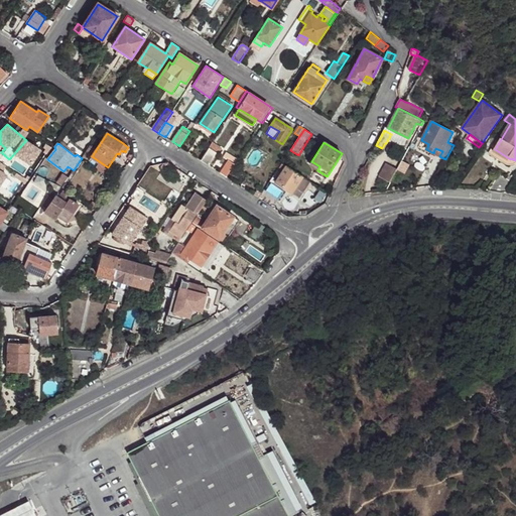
[(213,143),(201,160),(209,166),(217,153),(218,154),(222,149),(213,143)]
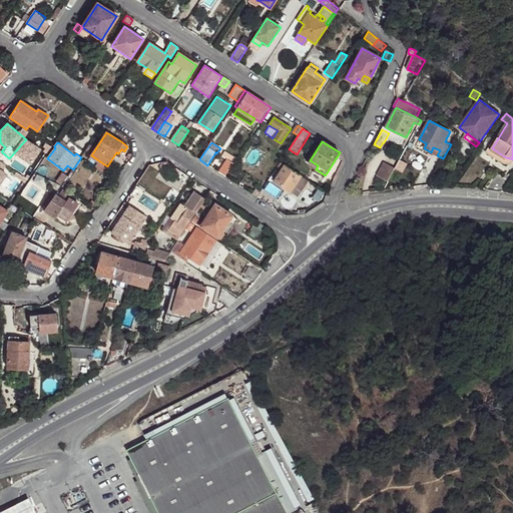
[(433,147),(431,152),(437,155),(440,150),(433,147)]
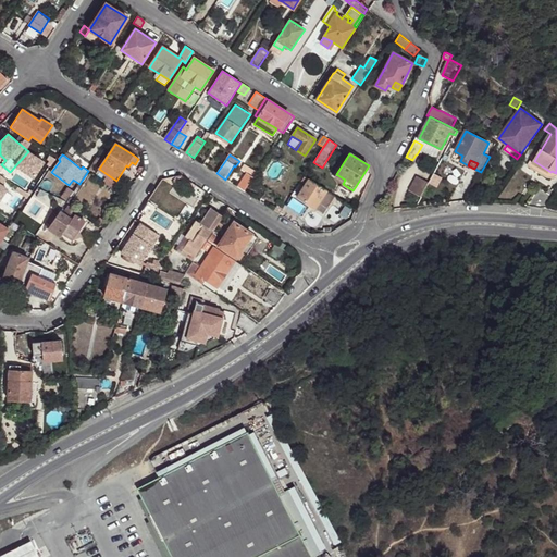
[(551,172),(534,161),(532,164),(549,174),(551,172)]
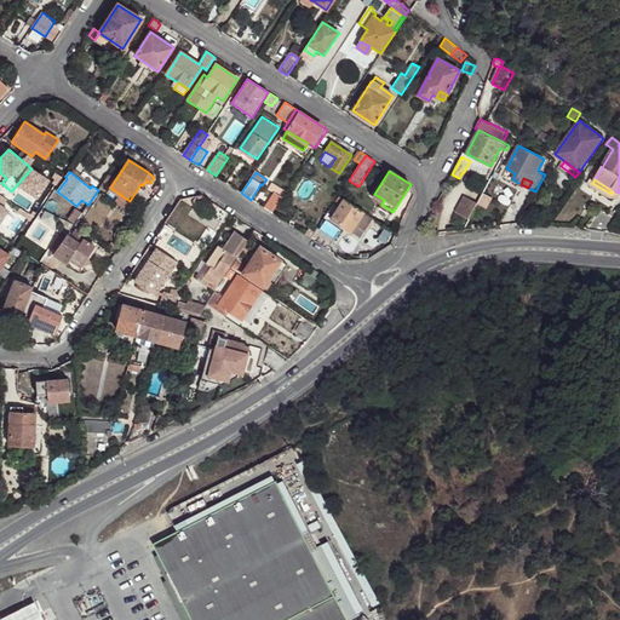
[(612,194),(592,183),(590,187),(608,197),(613,199),(616,199),(619,196),(619,191),(619,193),(614,190),(613,191),(612,194)]
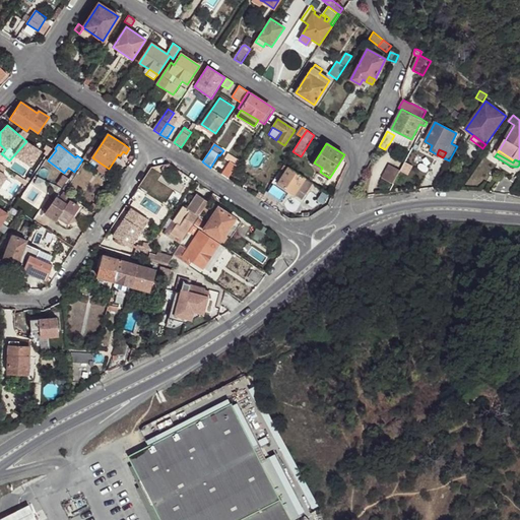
[(230,161),(221,174),(228,179),(236,166),(230,161)]
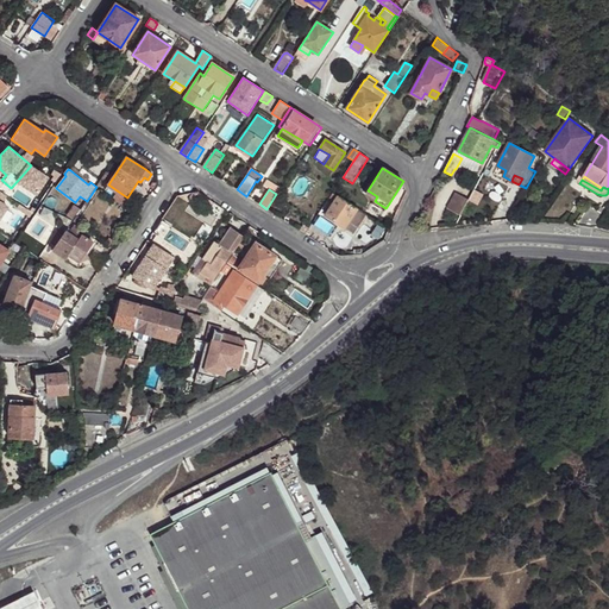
[(112,199),(121,206),(127,198),(117,190),(112,199)]
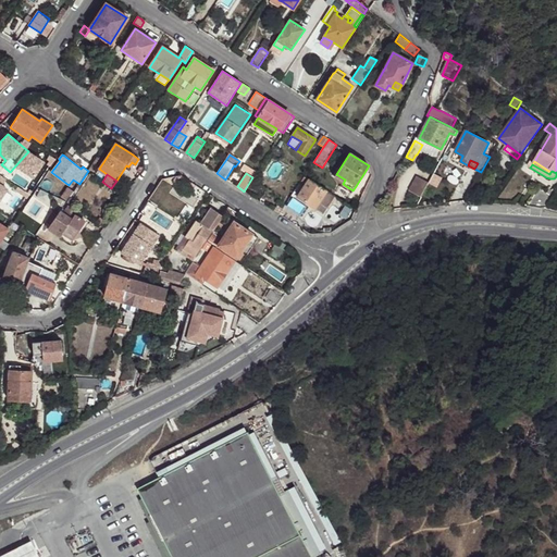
[(333,178),(343,184),(345,180),(336,174),(333,178)]
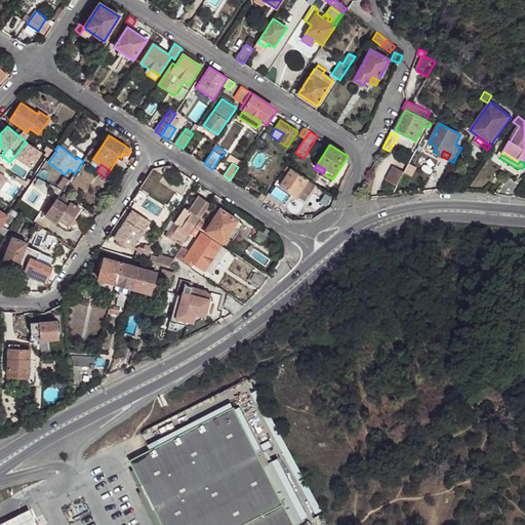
[(288,173),(280,186),(296,198),(300,192),(309,197),(316,186),(287,166),(283,170),(288,173)]
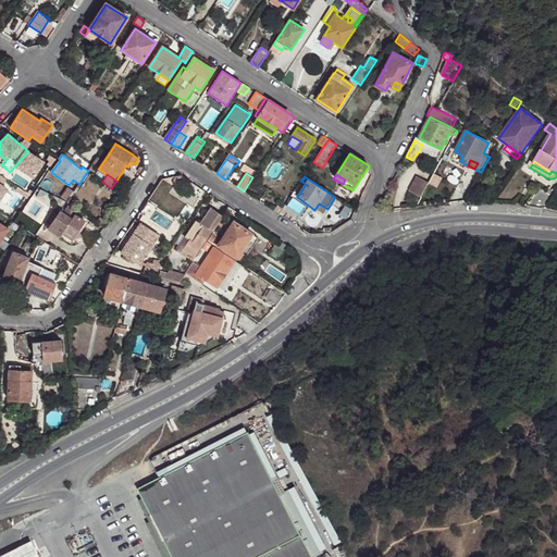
[(417,176),(409,192),(421,198),(429,183),(417,176)]
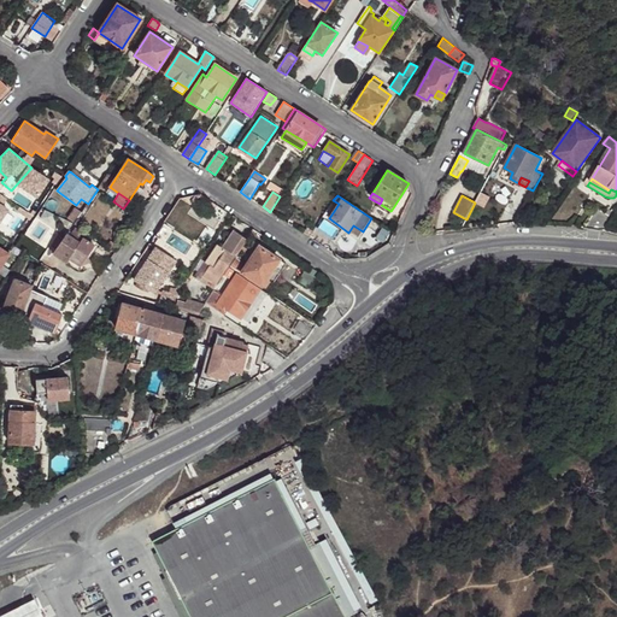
[(76,209),(71,213),(78,218),(82,212),(76,209)]
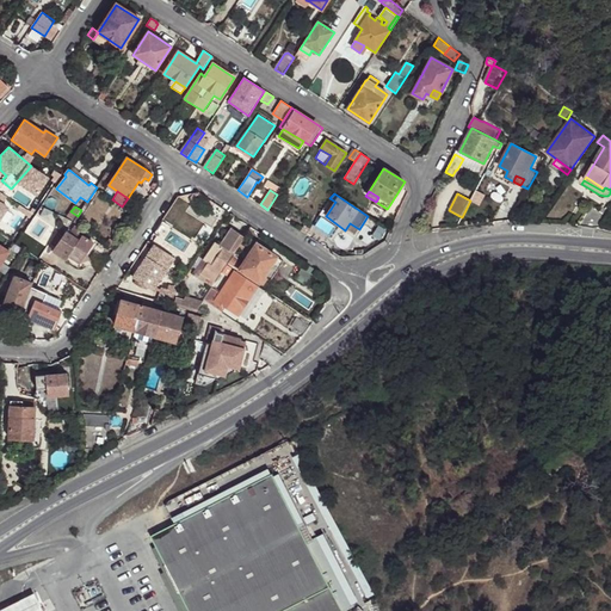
[(606,217),(591,207),(579,226),(582,226),(599,227),(606,217)]
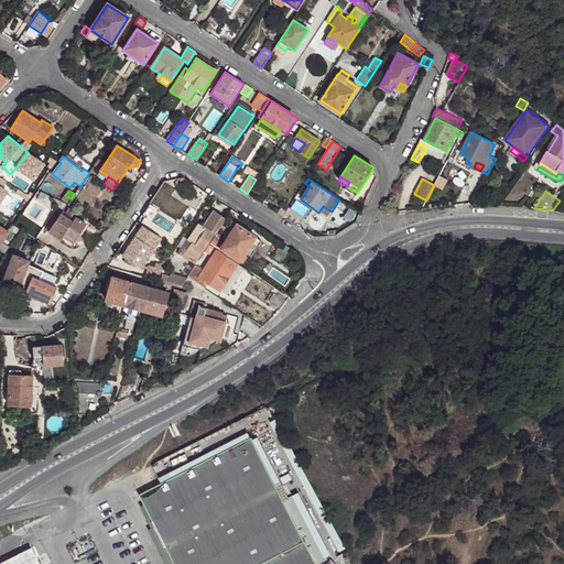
[(42,192),(38,199),(46,204),(51,197),(42,192)]
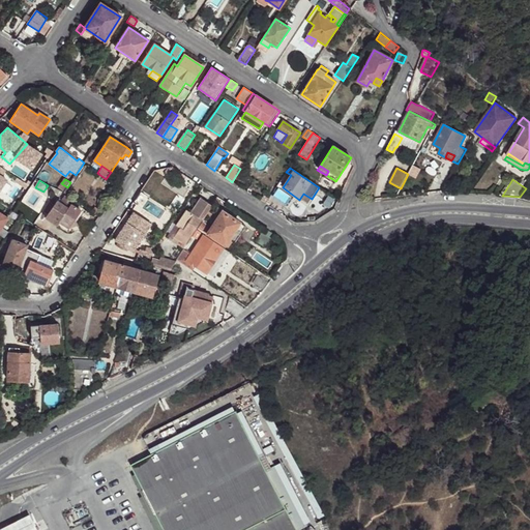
[(299,200),(307,204),(312,199),(303,194),(299,200)]
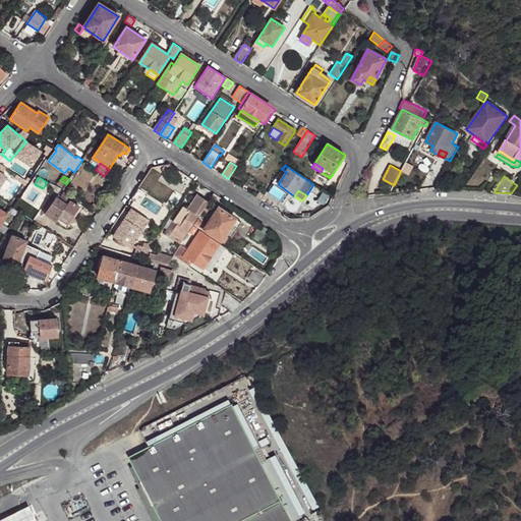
[(56,197),(47,212),(57,218),(67,224),(73,216),(79,207),(69,200),(71,197),(65,193),(63,192),(59,199),(56,197)]
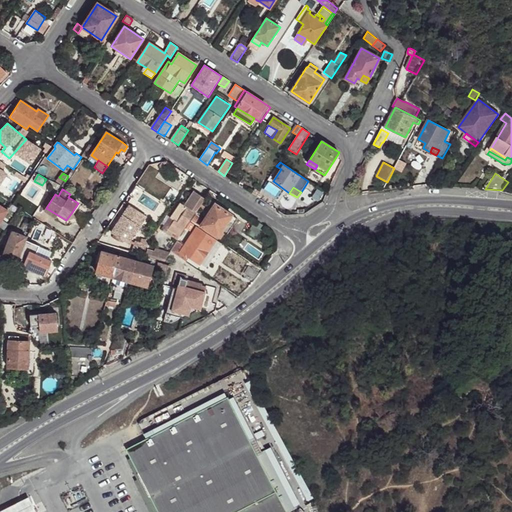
[(174,220),(168,229),(176,235),(174,238),(177,240),(190,221),(204,199),(194,191),(185,206),(181,203),(171,218),(174,220)]
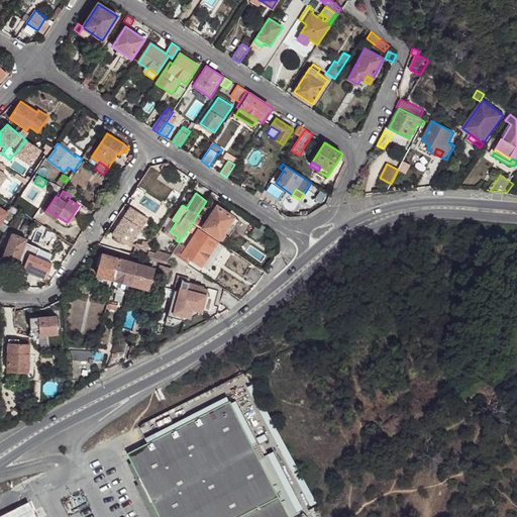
[(217,206),(206,222),(198,216),(192,223),(200,228),(201,227),(219,239),(220,238),(221,239),(222,239),(224,236),(224,235),(222,234),(233,218),(234,217),(217,206)]
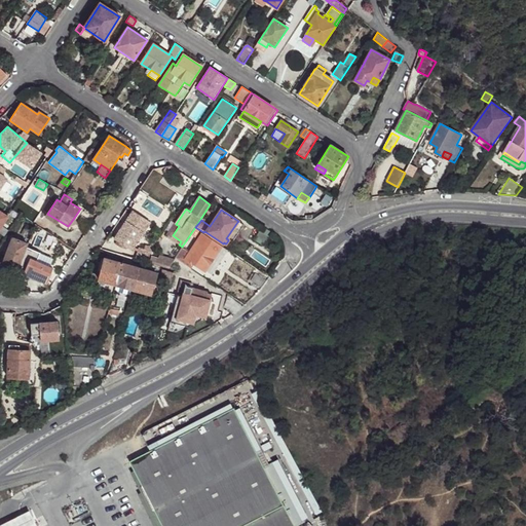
[(148,226),(150,222),(133,211),(130,214),(142,221),(141,222),(148,226)]
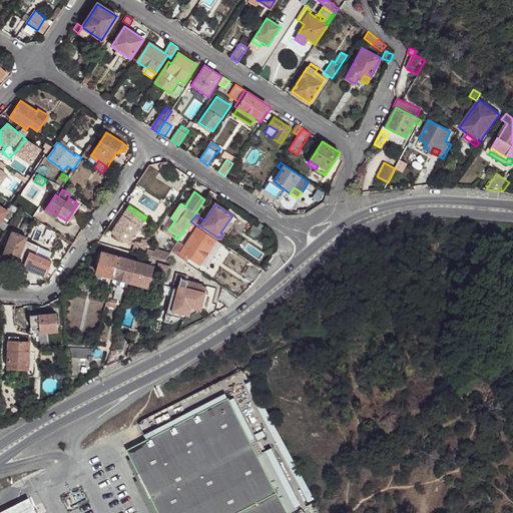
[(44,211),(54,218),(56,214),(46,208),(44,211)]
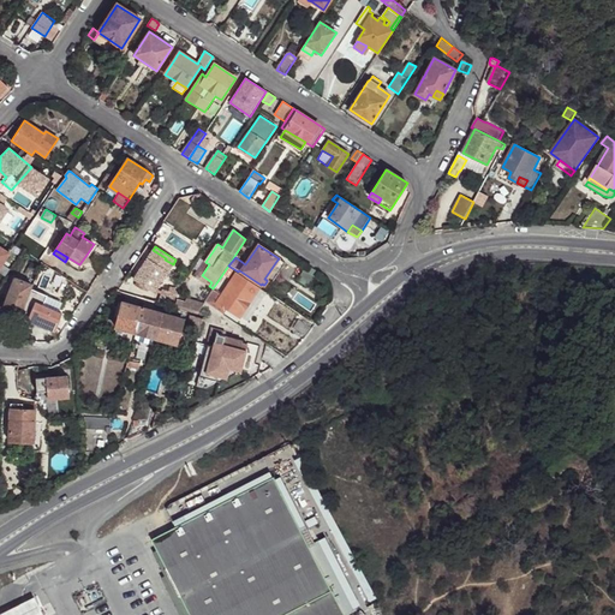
[(154,292),(173,264),(165,260),(166,258),(153,250),(133,279),(138,281),(136,285),(142,290),(145,290),(148,288),(154,292)]
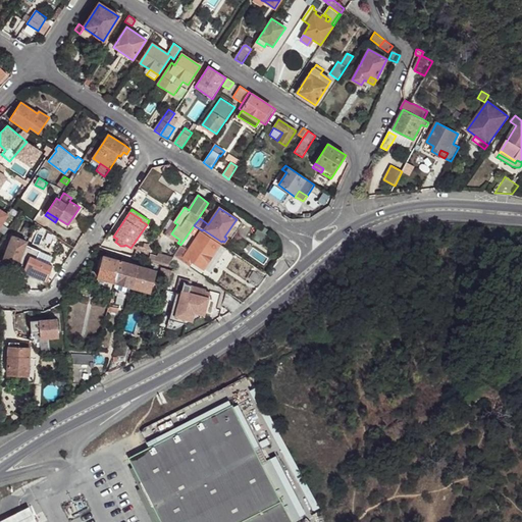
[(76,222),(73,216),(67,224),(68,225),(76,222)]
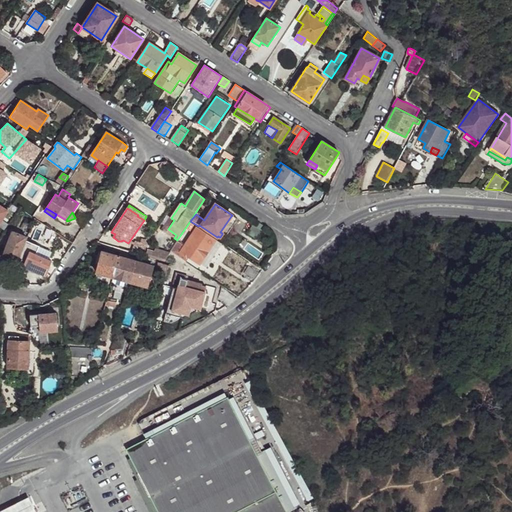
[(231,216),(220,232),(222,233),(226,235),(237,219),(231,216)]
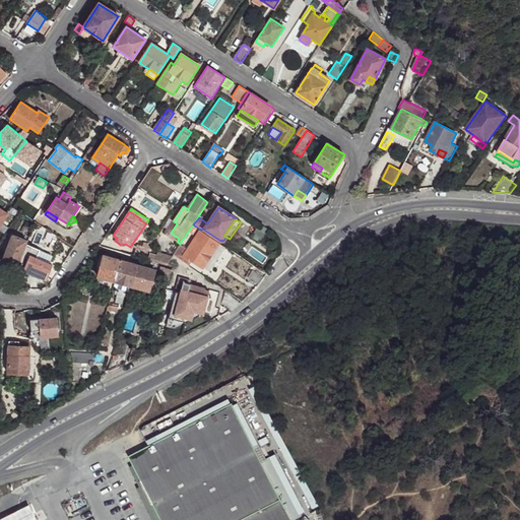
[(163,234),(168,237),(171,233),(177,223),(174,221),(173,220),(163,234)]
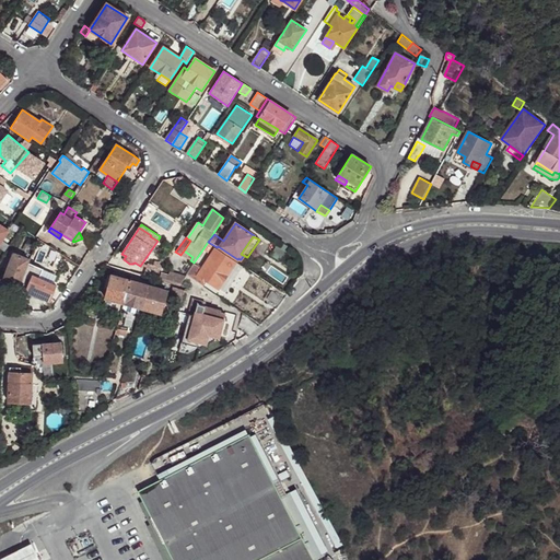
[(280,242),(271,256),(280,261),(289,247),(280,242)]
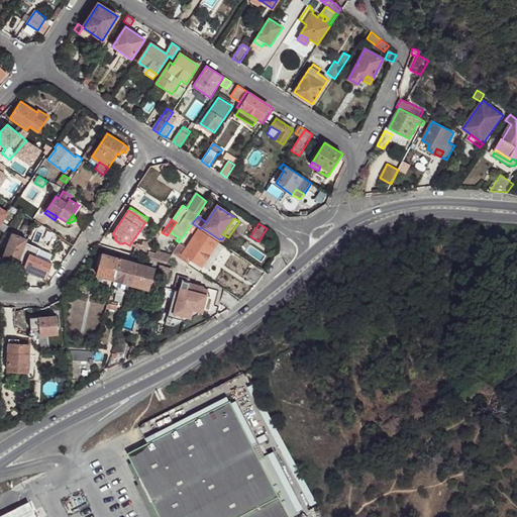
[(192,224),(188,230),(192,233),(197,227),(192,224)]
